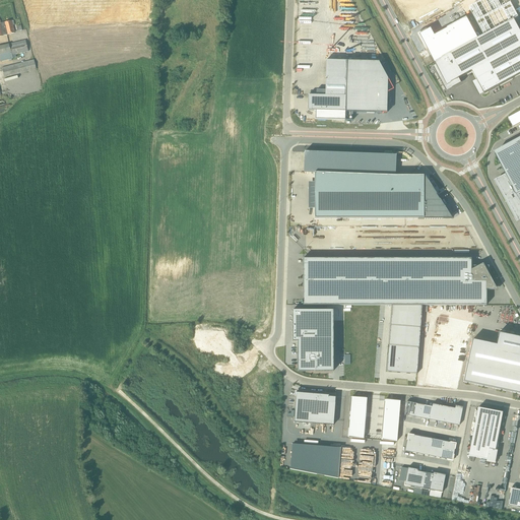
[(482,0),(468,8),(476,22),(511,3),(508,0),(482,0)]
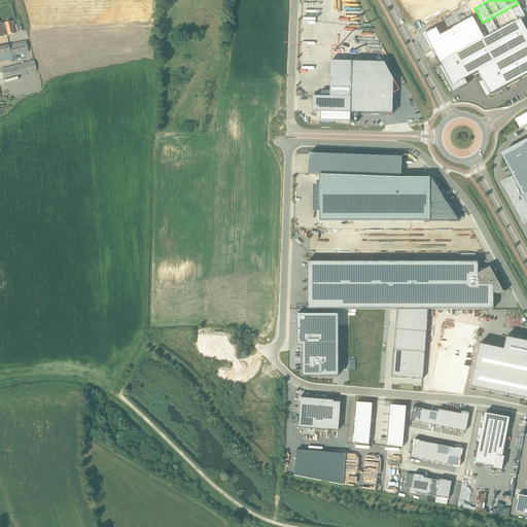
[(518,3),(484,22),(491,36),(521,20),(522,20),(526,18),(524,13),(518,3)]
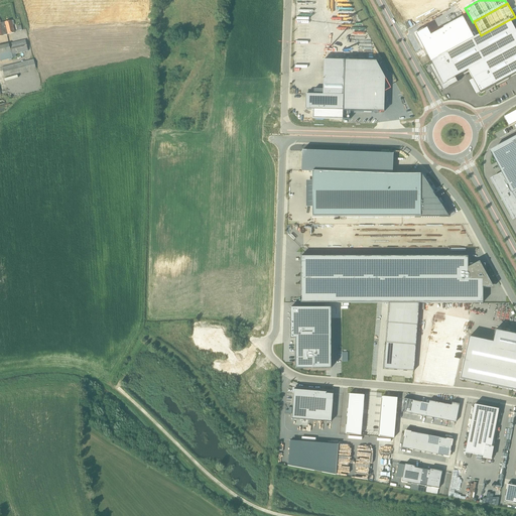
[(422,29),(413,34),(422,50),(423,50),(430,62),(476,38),(464,17),(428,36),(424,30),(426,29),(426,28),(423,30),(422,29)]
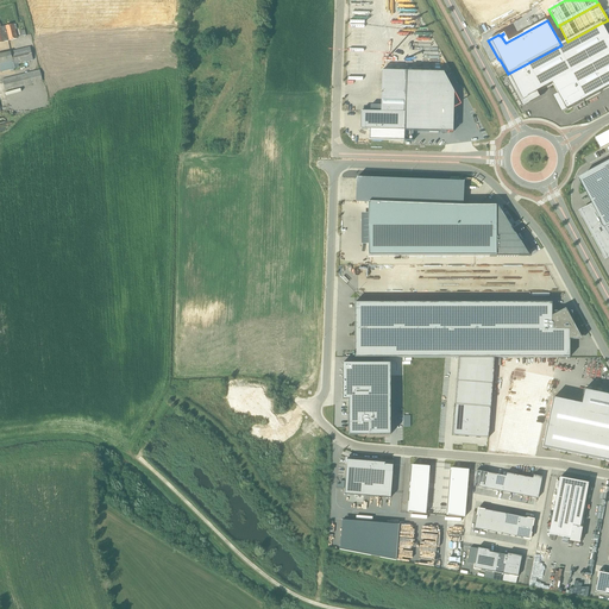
[(567,42),(508,74),(509,76),(522,101),(525,106),(541,98),(539,92),(553,85),(559,94),(554,96),(563,113),(567,111),(608,87),(608,35),(602,23),(567,42)]
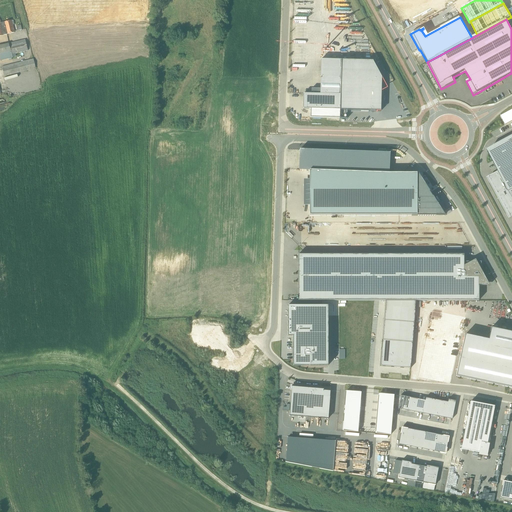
[(1,23),(0,20),(0,35),(15,32),(12,21),(1,23)]
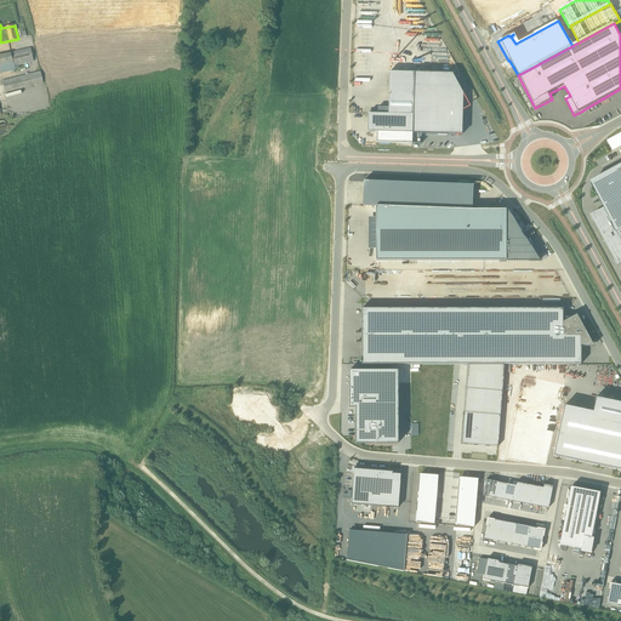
[(34,62),(30,47),(0,55),(0,70),(0,73),(16,69),(15,67),(34,62)]
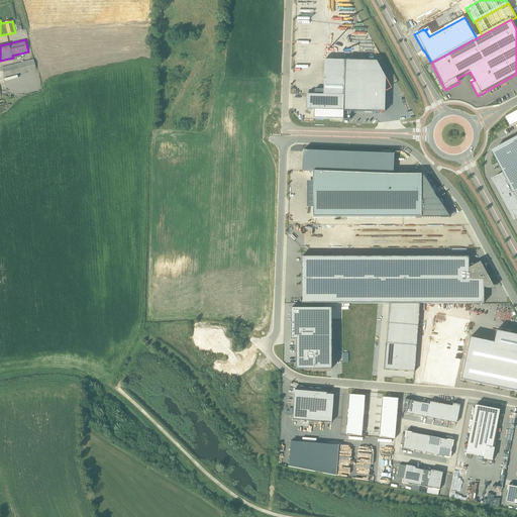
[(33,60),(2,68),(4,77),(36,70),(33,60)]
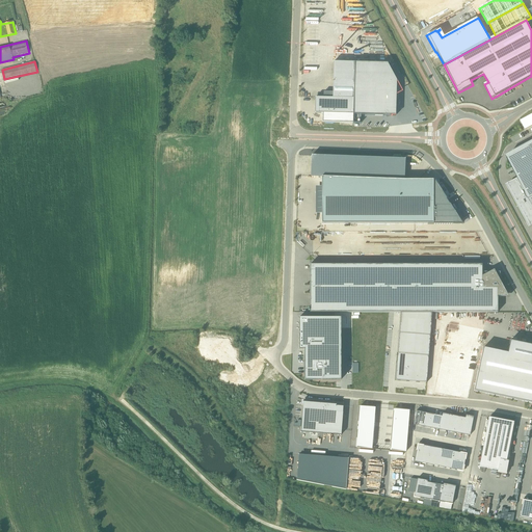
[(353,114),(353,118),(361,118),(361,115),(391,116),(392,116),(396,116),(396,113),(396,111),(397,81),(388,63),(354,62),(354,82),(353,99),(353,114)]
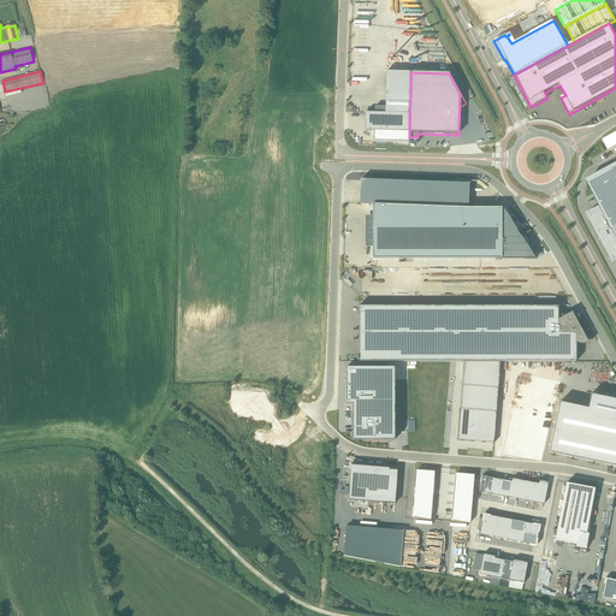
[(374,107),(374,113),(385,113),(409,114),(410,95),(385,95),(385,107),(374,107)]
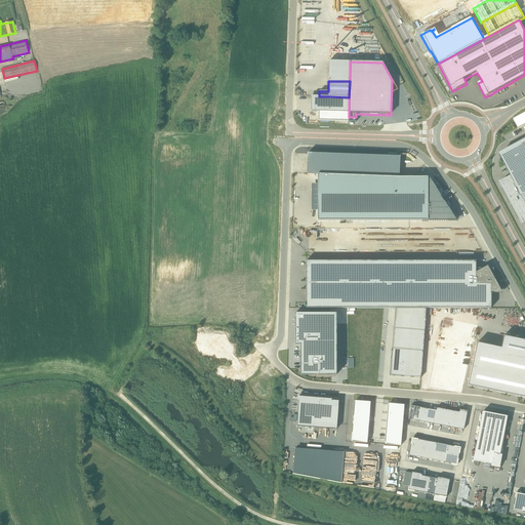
[(311,96),(311,98),(314,98),(314,107),(312,107),(312,112),(317,112),(319,112),(318,121),(349,121),(349,117),(349,113),(349,97),(328,96),(319,96),(311,96)]
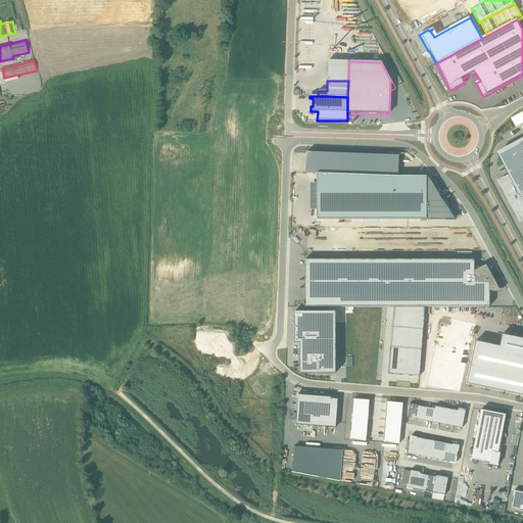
[(522,143),(498,156),(509,176),(502,180),(501,181),(522,220),(522,143)]
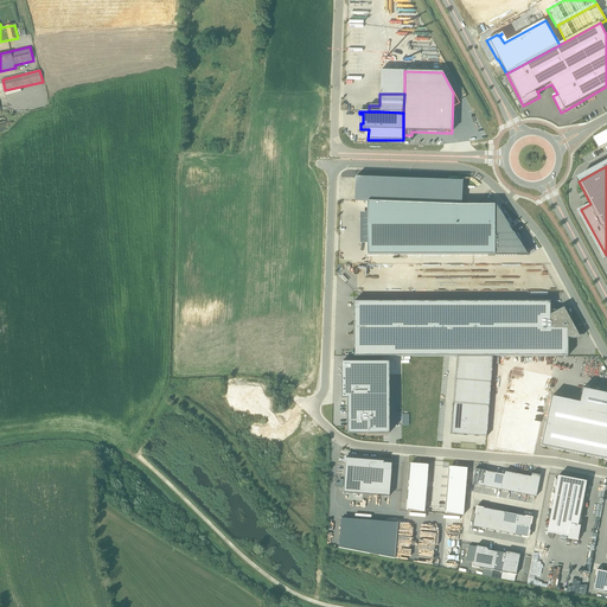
[(356,178),(355,202),(461,205),(462,181),(356,178)]
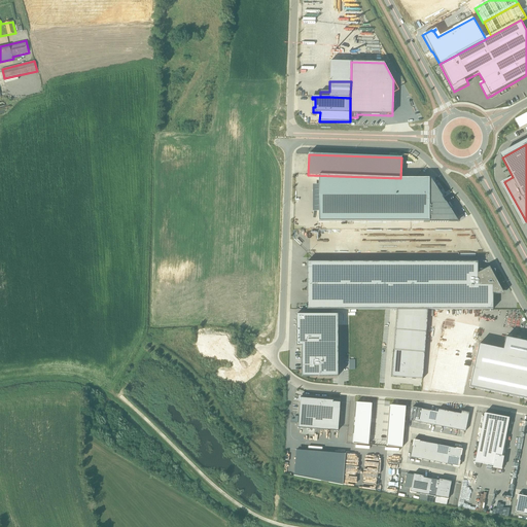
[(318,175),(318,222),(423,222),(449,222),(449,221),(456,221),(457,222),(454,217),(448,208),(446,204),(446,202),(445,203),(442,198),(443,198),(442,196),(441,197),(438,192),(430,179),(429,178),(423,178),(416,178),(400,178),(318,175)]
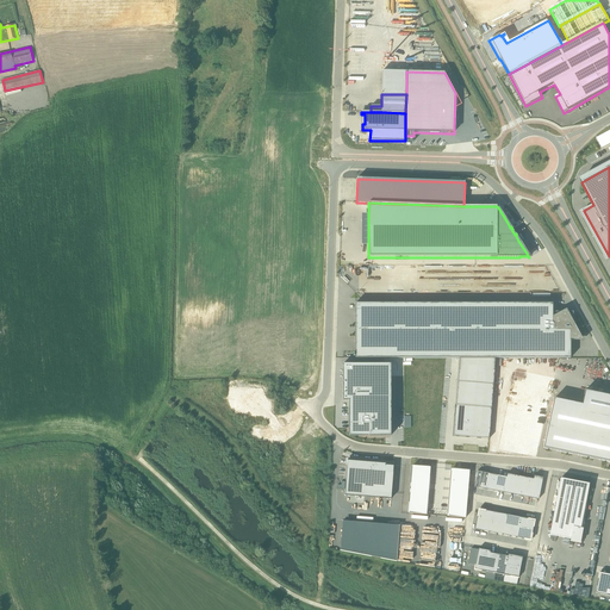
[(573,312),(561,312),(553,317),(553,312),(553,304),(355,304),(355,359),(571,359),(571,341),(573,341),(580,336),(573,322),(573,312)]
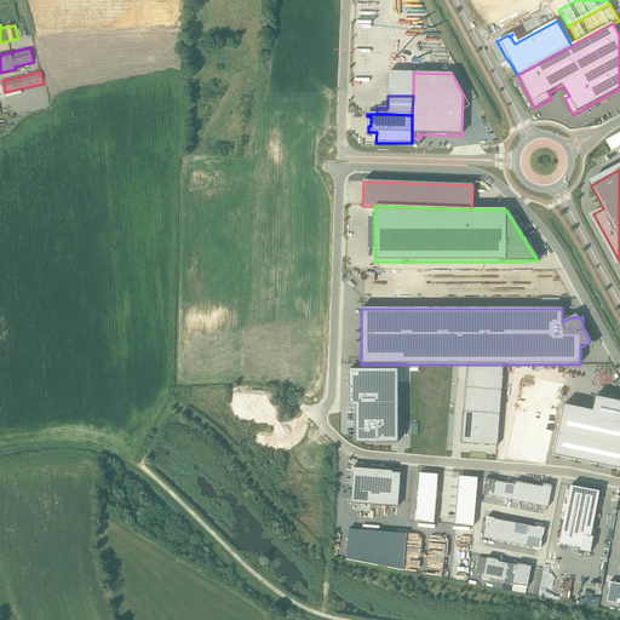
[(497,447),(504,365),(466,365),(466,366),(468,366),(464,412),(463,412),(461,424),(463,424),(460,443),(497,446),(497,447)]
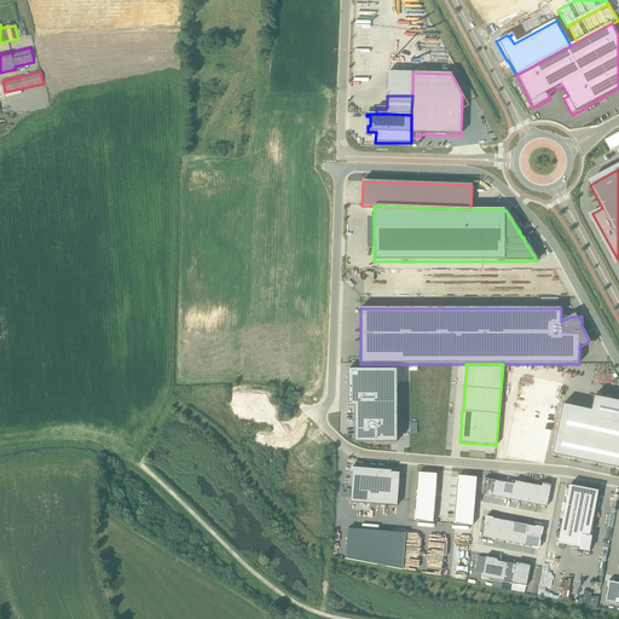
[(397,370),(348,370),(348,406),(354,406),(354,431),(356,431),(356,433),(354,433),(354,443),(370,443),(370,441),(375,441),(375,443),(397,443),(397,370)]
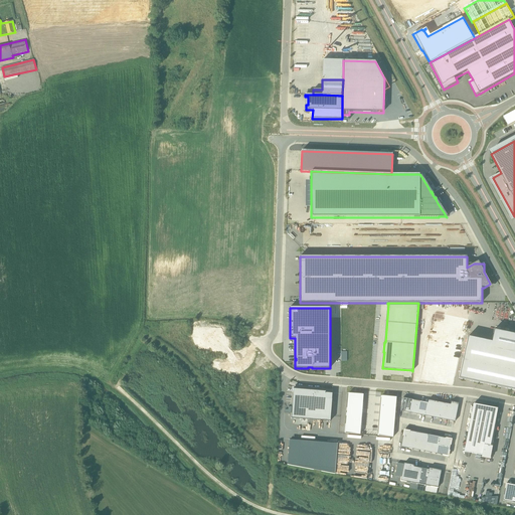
[(514,334),(494,330),(490,348),(467,343),(468,337),(459,378),(514,390),(514,334)]
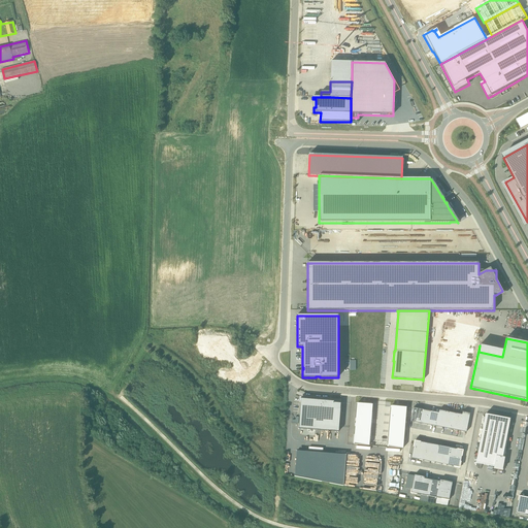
[(334,402),(334,401),(299,399),(299,403),(300,403),(298,429),(338,432),(340,409),(340,403),(333,403),(333,402),(334,402)]
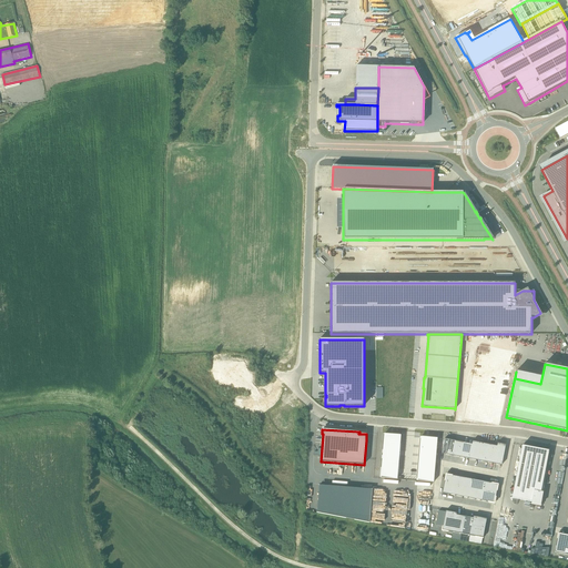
[(384,434),(381,478),(397,479),(401,435),(384,434)]
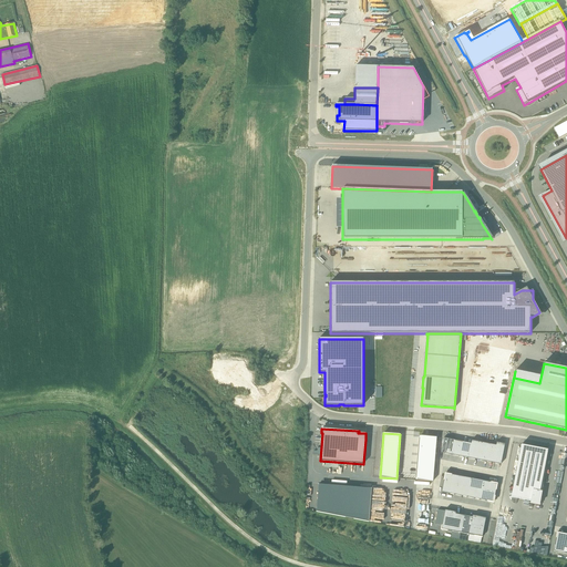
[(420,436),(416,481),(433,482),(436,437),(420,436)]
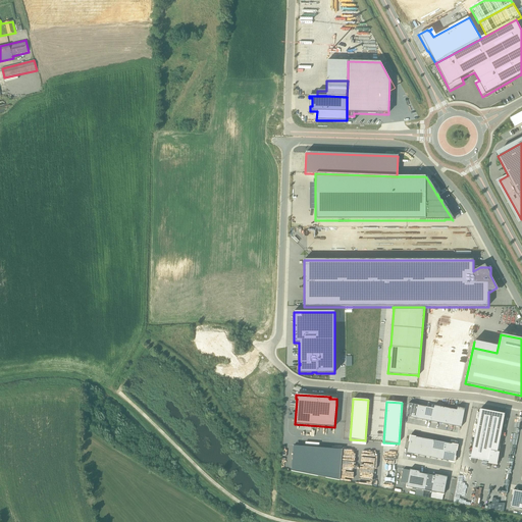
[(409,404),(406,417),(461,427),(465,409),(457,408),(457,410),(434,406),(433,408),(409,404)]
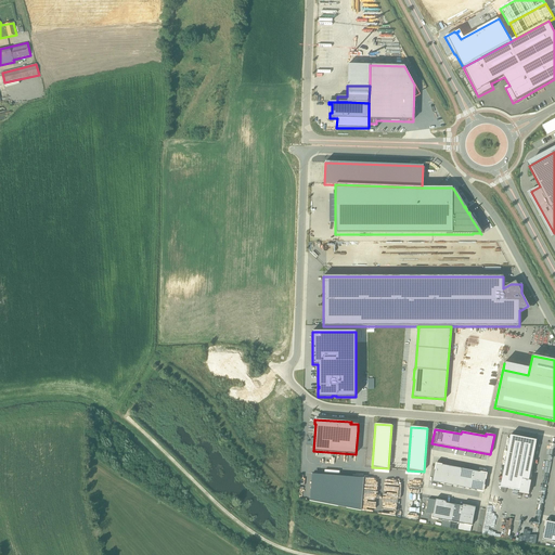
[(529,482),(528,482),(536,440),(510,436),(500,487),(519,491),(518,493),(528,494),(530,482),(529,482)]
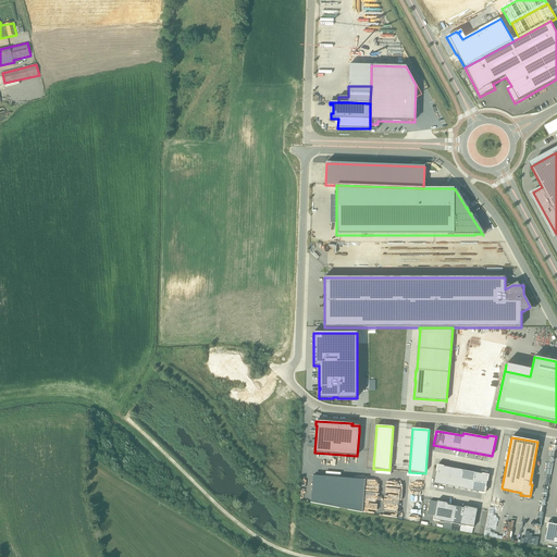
[(489,475),(437,466),(434,484),(484,494),(489,475)]
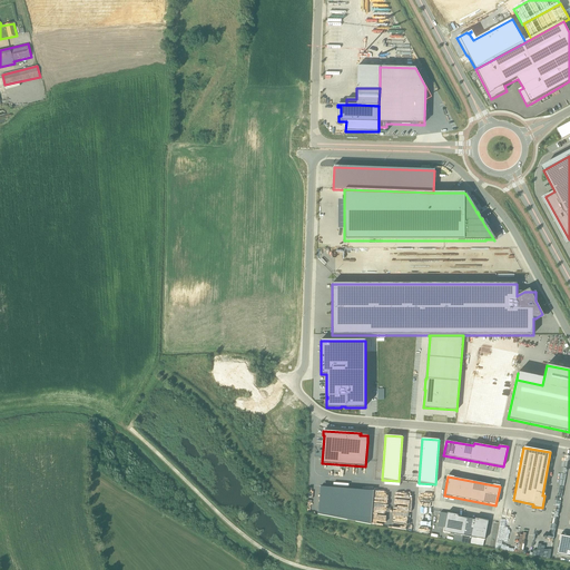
[(373,489),(320,484),(317,511),(371,522),(373,489)]
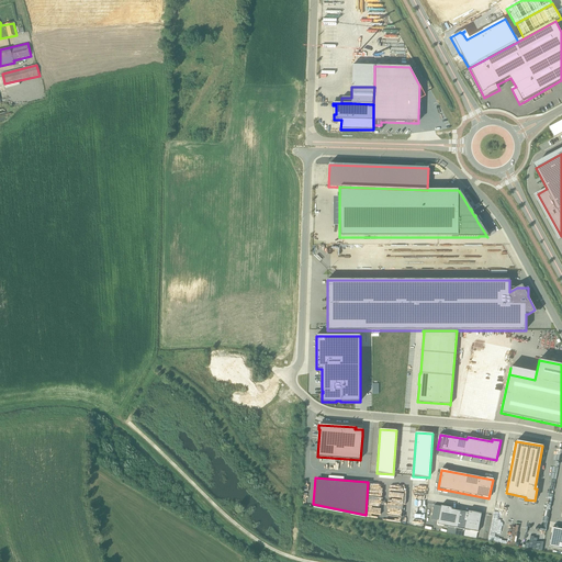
[(441,506),(437,525),(464,530),(464,532),(463,537),(476,539),(481,514),(468,512),(468,513),(451,509),(452,508),(441,506)]
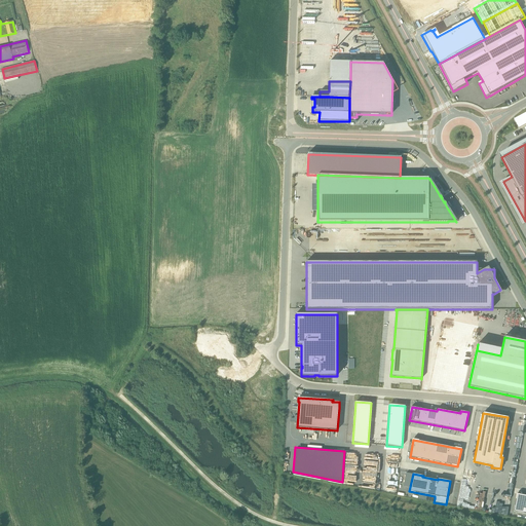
[(525,514),(525,495),(517,494),(514,512),(525,514)]
